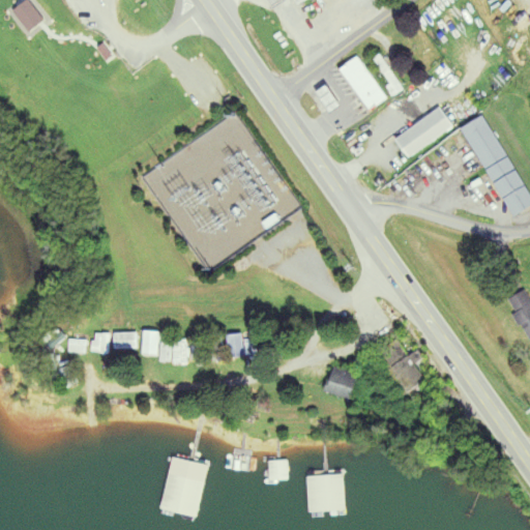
[(350,55),(333,67),(364,109),(382,97),(350,55)]
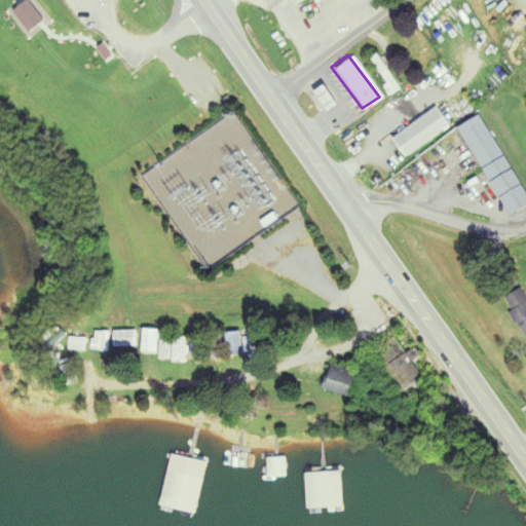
[(401,89),(377,54),(371,59),(395,94),(401,89)]
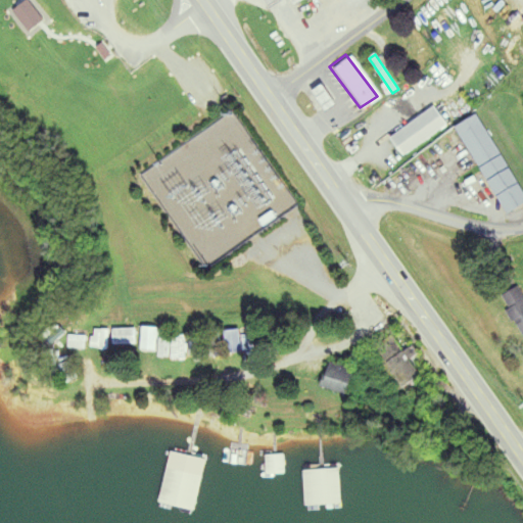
[(425,72),(441,92),(454,83),(437,62),(425,72)]
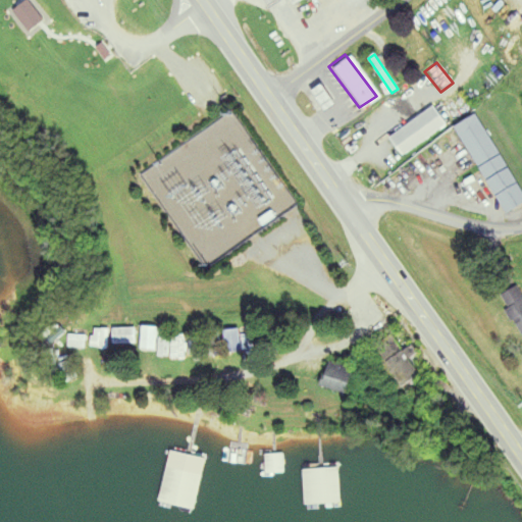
[(320,81),(310,88),(323,107),(333,100),(320,81)]
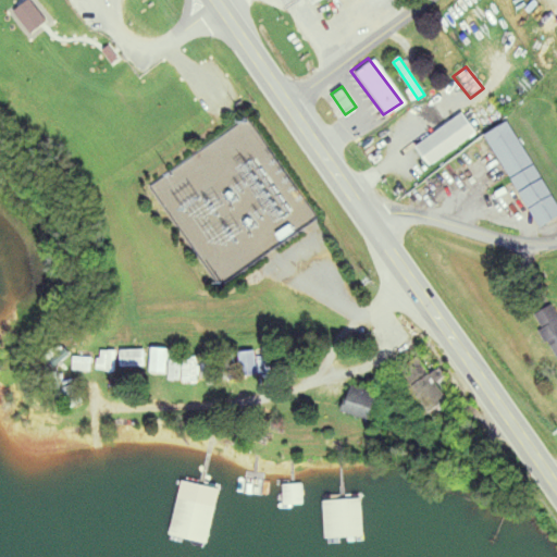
[(453,110),(410,144),(424,162),(469,128),(453,110)]
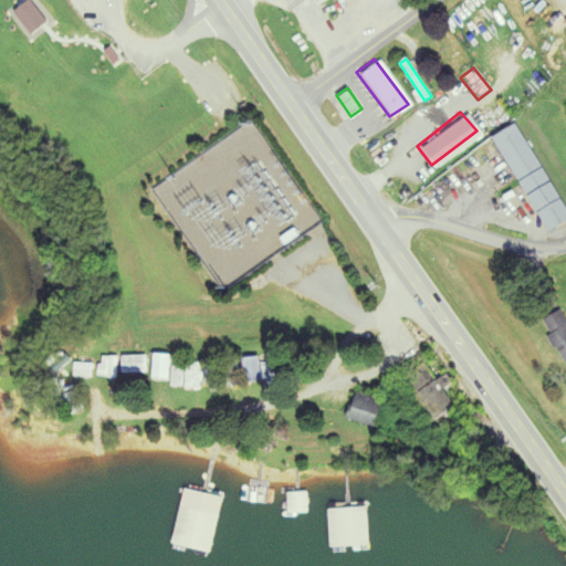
[(565,210),(509,119),(488,135),(544,228),(565,212),(565,210)]
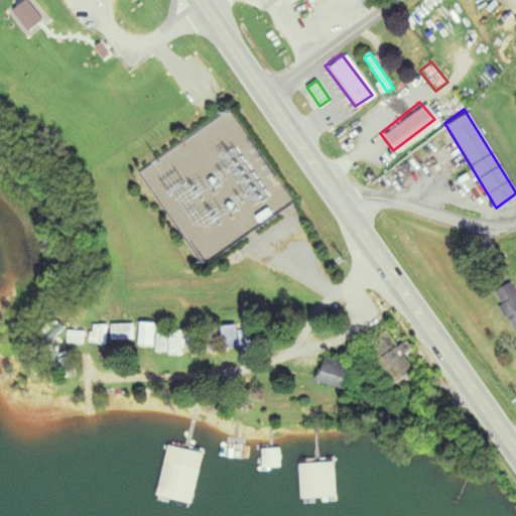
[(515,330),(515,292),(511,282),(493,292),(513,332),(515,330)]
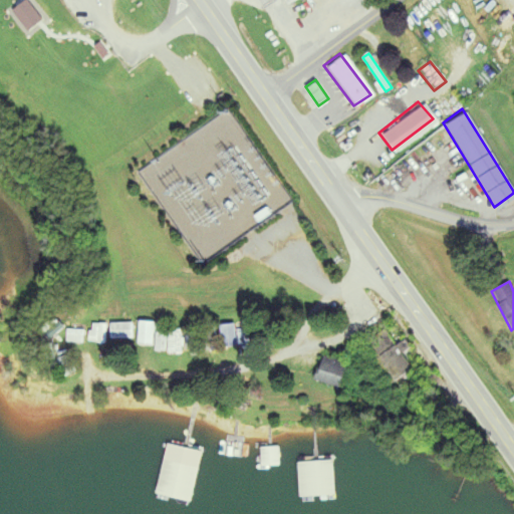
[(64,326),(53,315),(39,329),(49,341),(64,326)]
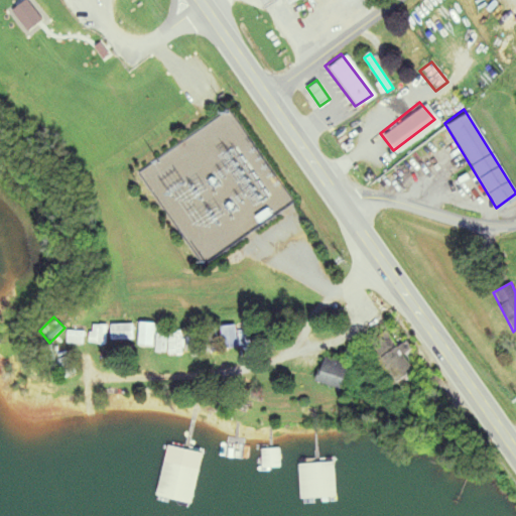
[(133,325),(111,325),(111,341),(133,341),(133,325)]
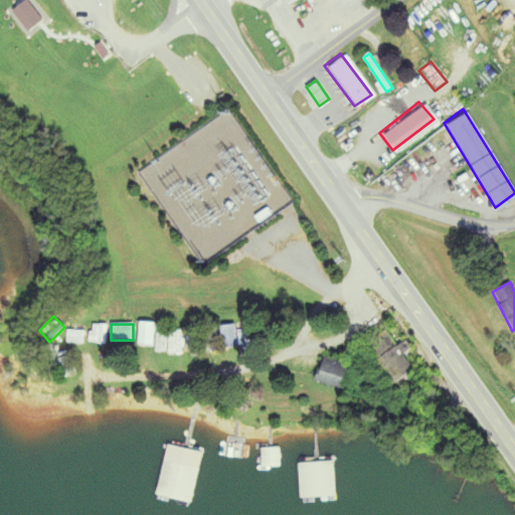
[(221,328),(226,348),(236,346),(232,325),(221,328)]
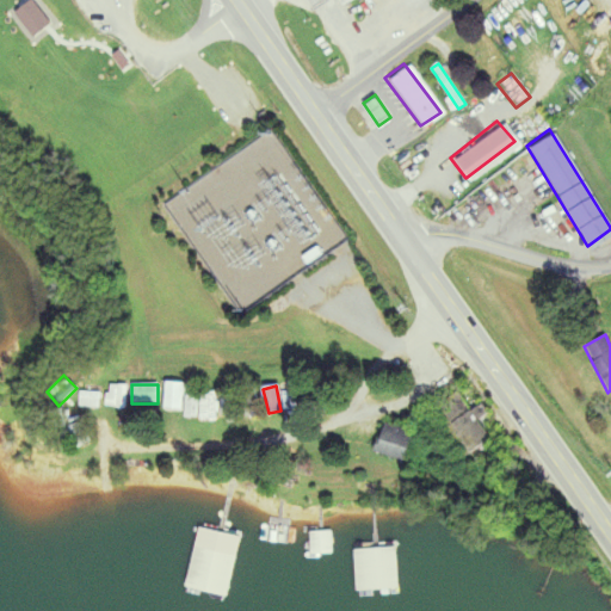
[(257,417),(254,392),(244,393),(246,418),(257,417)]
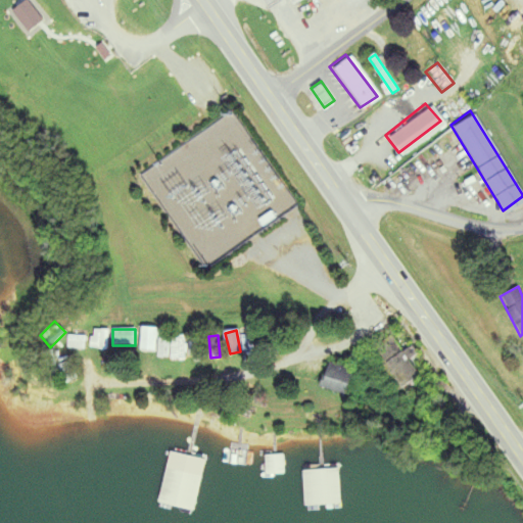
[(403,352),(392,335),(372,348),(399,391),(420,378),(410,361),(417,355),(412,346),(403,352)]
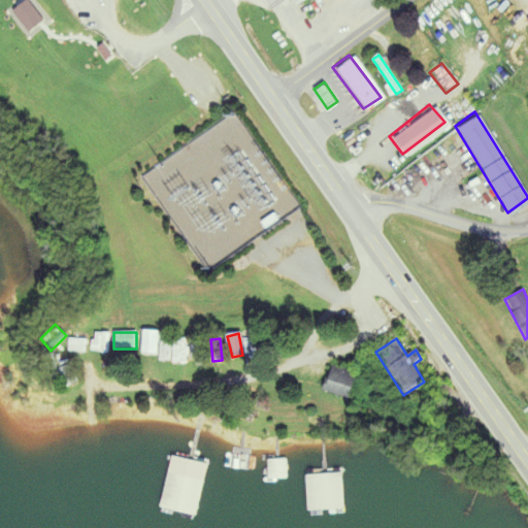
[(85,352),(85,339),(69,339),(69,352),(85,352)]
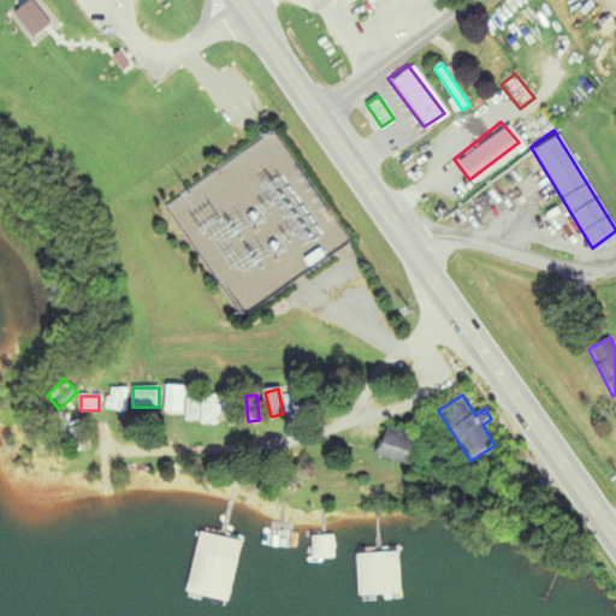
[(218,424),(218,397),(201,397),(201,424),(218,424)]
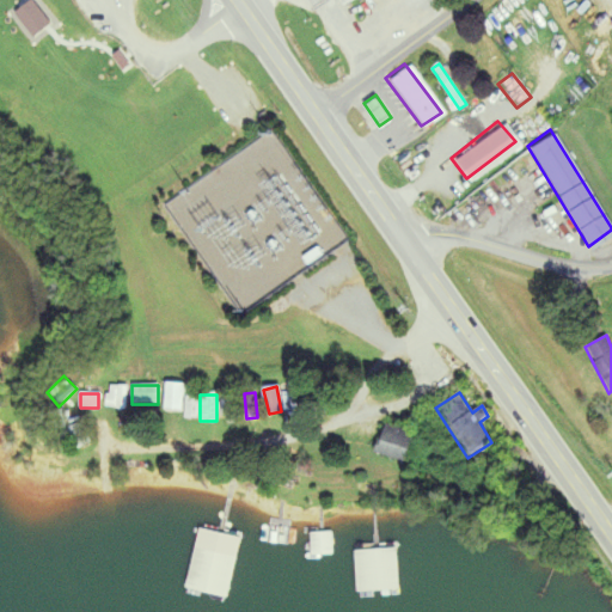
[(78,450),(91,442),(81,423),(68,430),(78,450)]
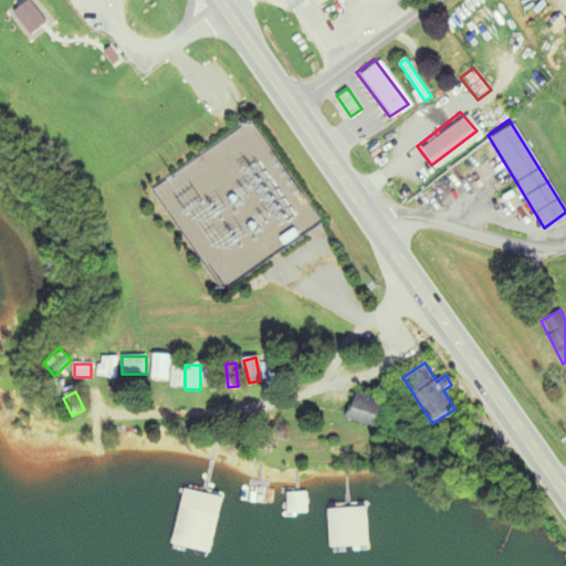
[(379,421),(377,397),(349,398),(350,423),(379,421)]
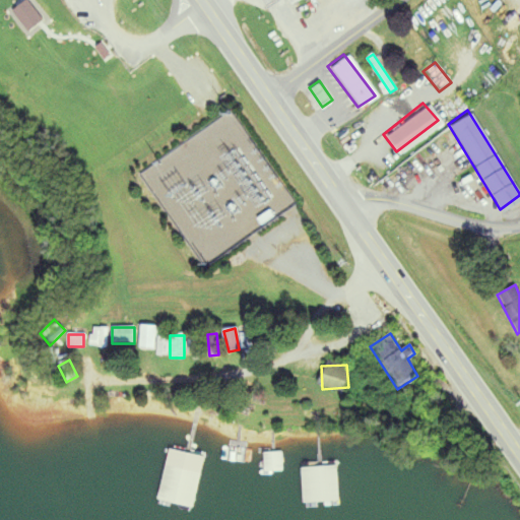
[(156,500),(192,508),(203,456),(168,448),(156,500)]
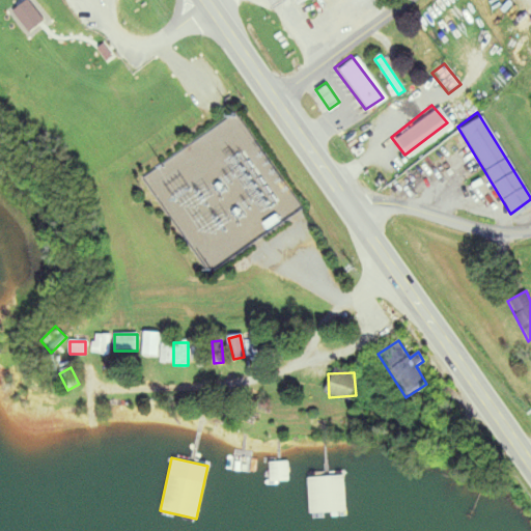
[(309,484),(311,520),(346,518),(344,482),(309,484)]
